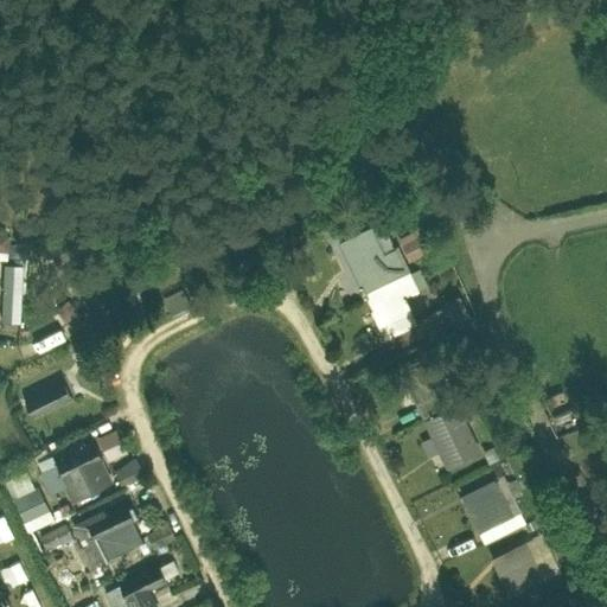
[(377,225),(346,241),(393,336),(423,320),(410,293),(427,286),(407,244),(391,253),(377,225)]
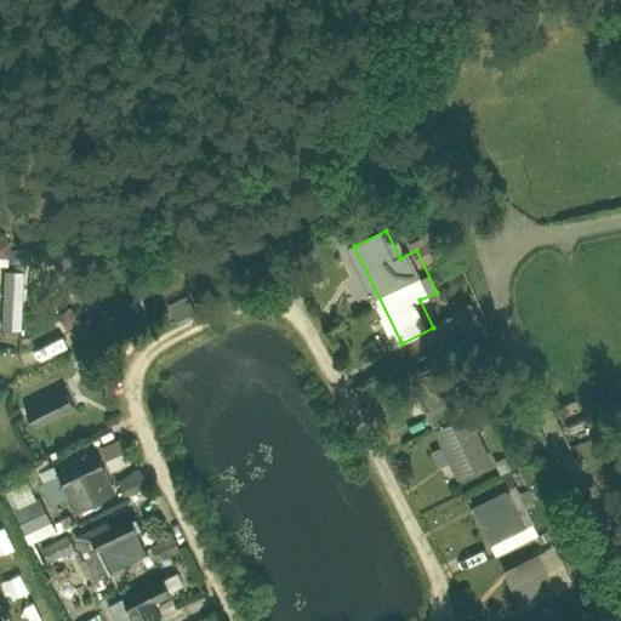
[(3,325),(22,326),(23,267),(5,267),(3,325)]
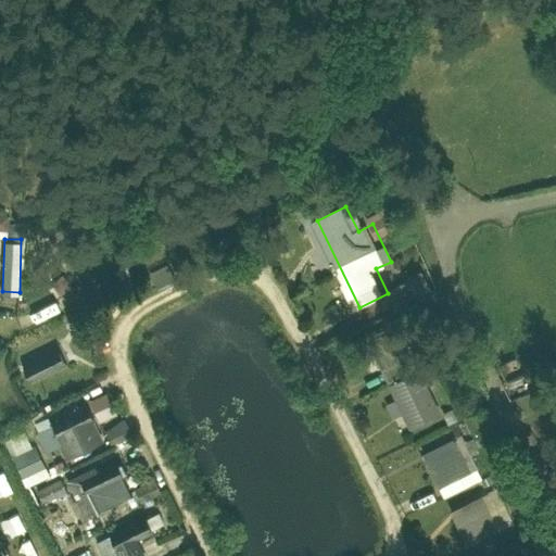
[(391,386),(427,368),(420,353),(412,357),(397,327),(369,341),(391,386)]
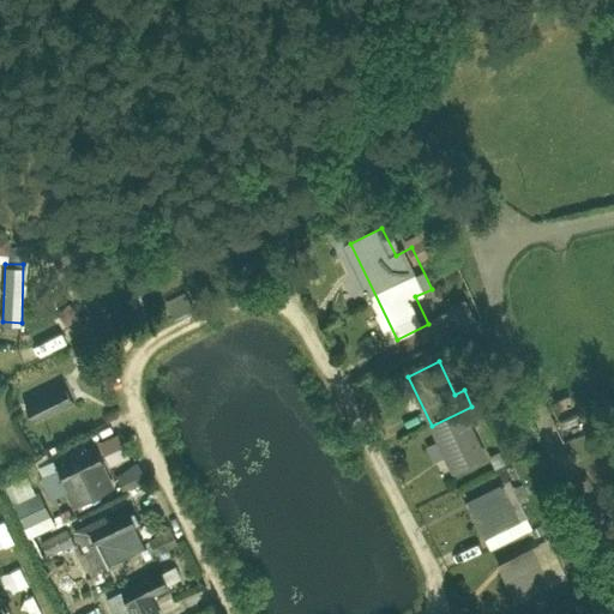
[(22,399),(34,425),(72,405),(60,380),(22,399)]
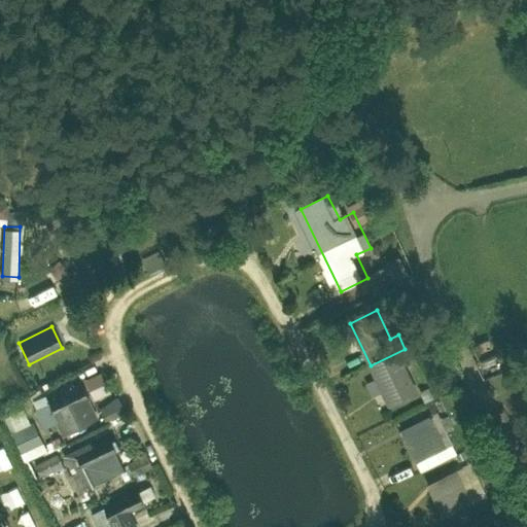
[(494,341),(472,346),(480,373),(491,370),(489,360),(498,358),(494,341)]
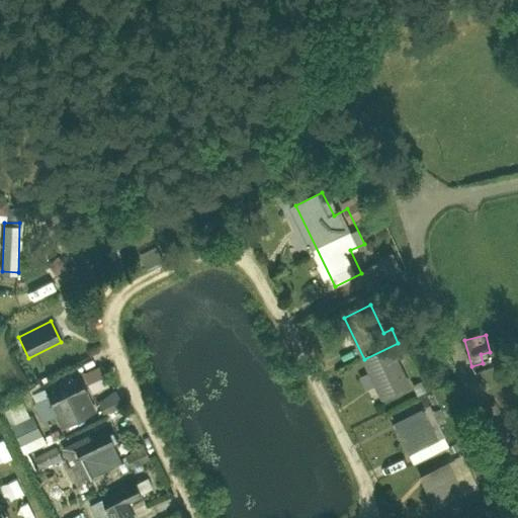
[(398,343),(364,359),(382,399),(409,385),(401,369),(409,366),(398,343)]
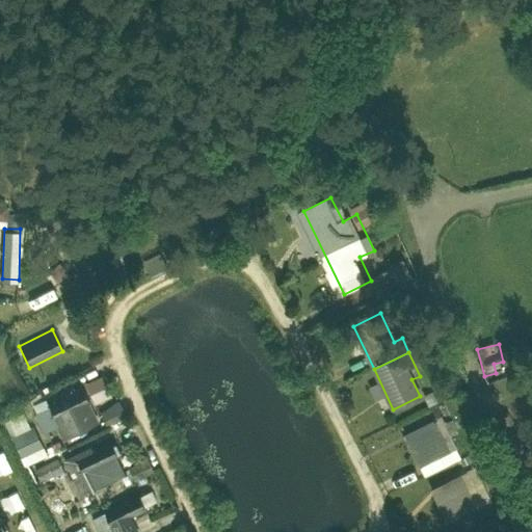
[(48,403),(64,437),(98,422),(81,388),(48,403)]
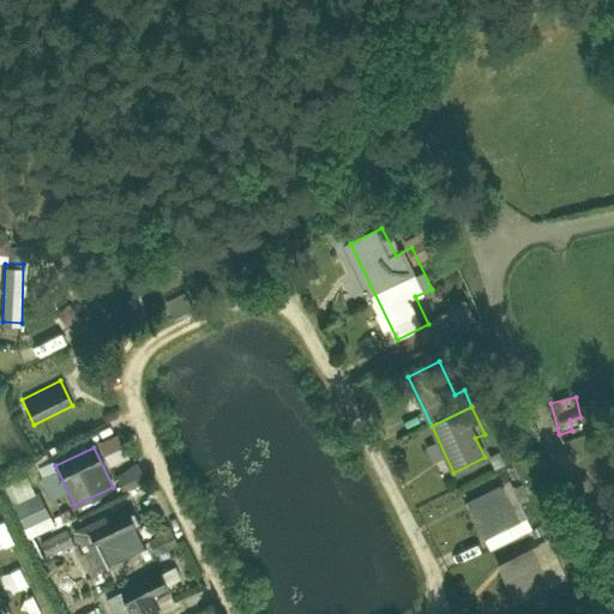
[(132,469),(118,474),(124,489),(138,483),(132,469)]
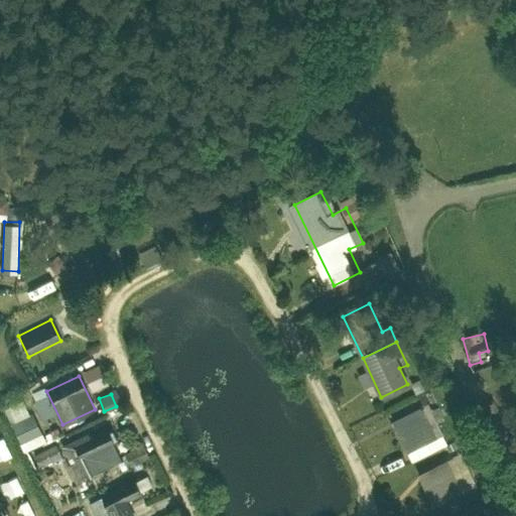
[(24,398),(4,407),(15,431),(35,421),(24,398)]
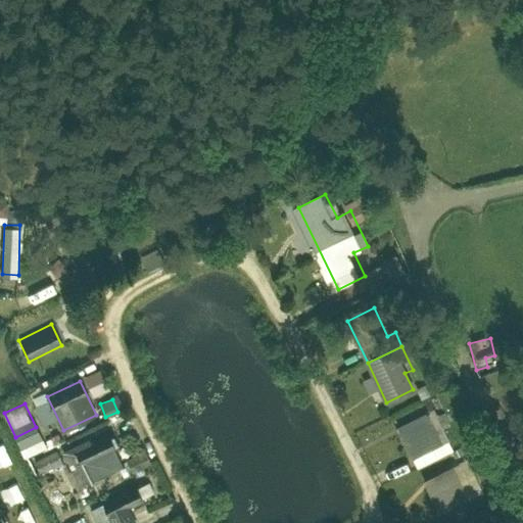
[(432,409),(401,423),(418,458),(448,442),(432,409)]
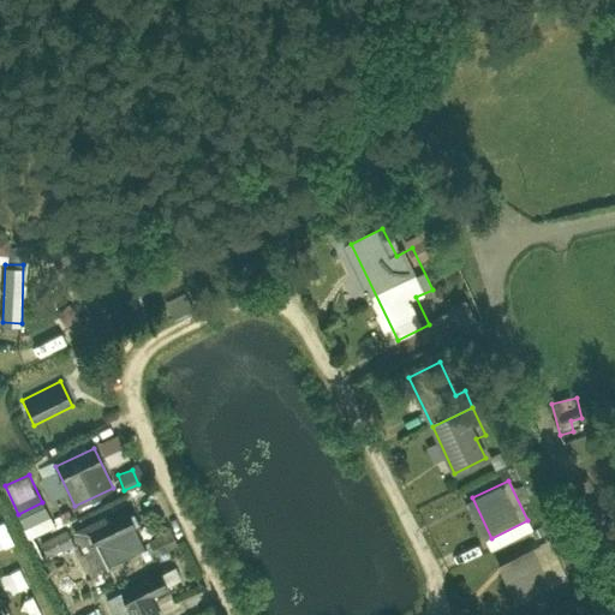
[(29,537),(55,525),(46,503),(19,515),(29,537)]
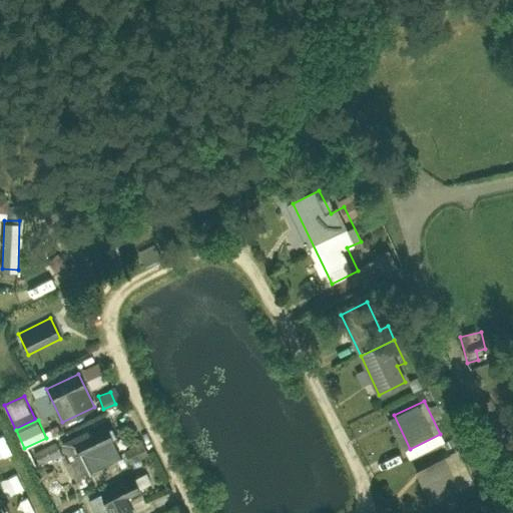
[(104,425),(61,442),(69,463),(75,478),(118,460),(104,425)]
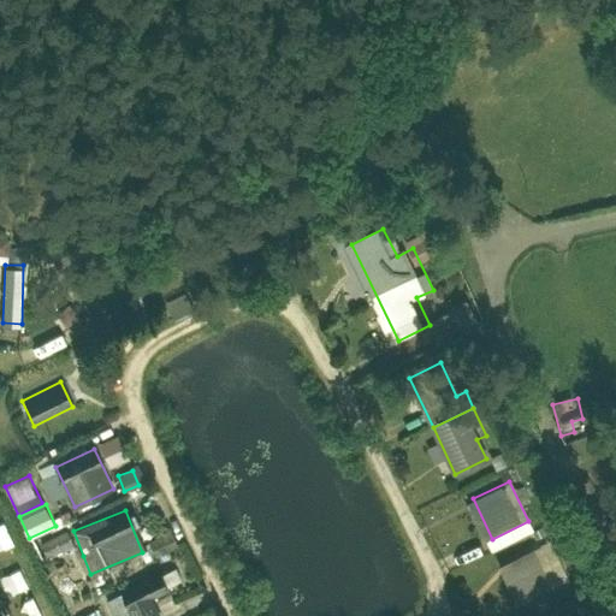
[(543,548),(509,563),(526,599),(560,584),(543,548)]
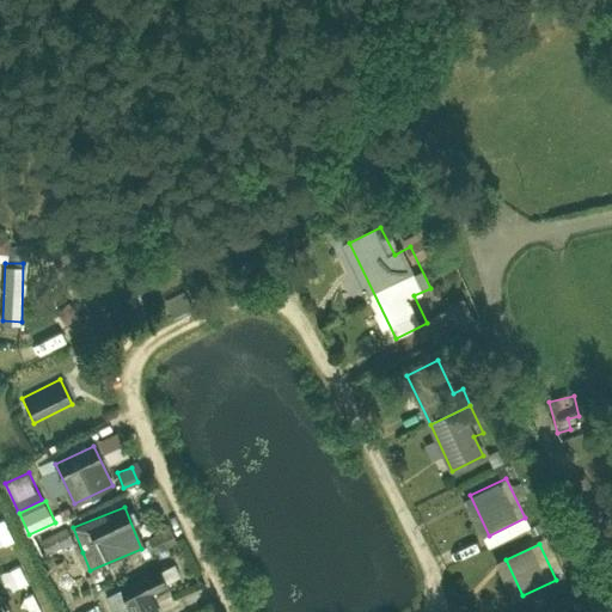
[(90,570),(83,552),(50,567),(63,599),(96,586),(90,570)]
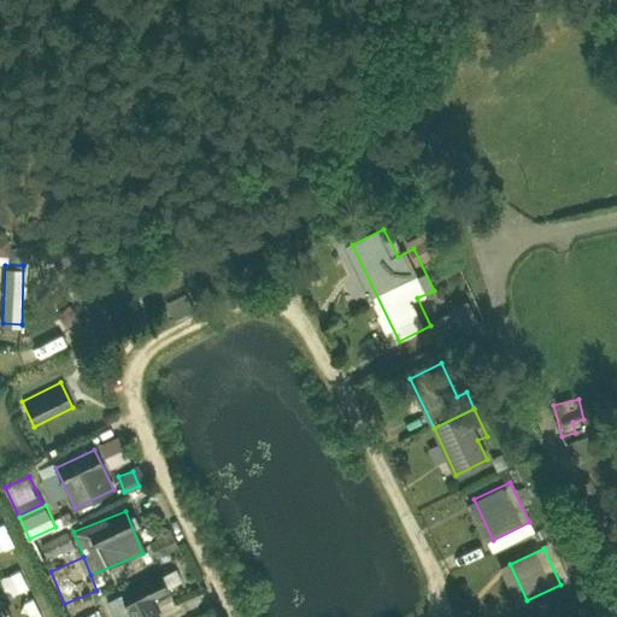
[(160,575),(105,600),(112,616),(159,616),(153,603),(170,595),(160,575)]
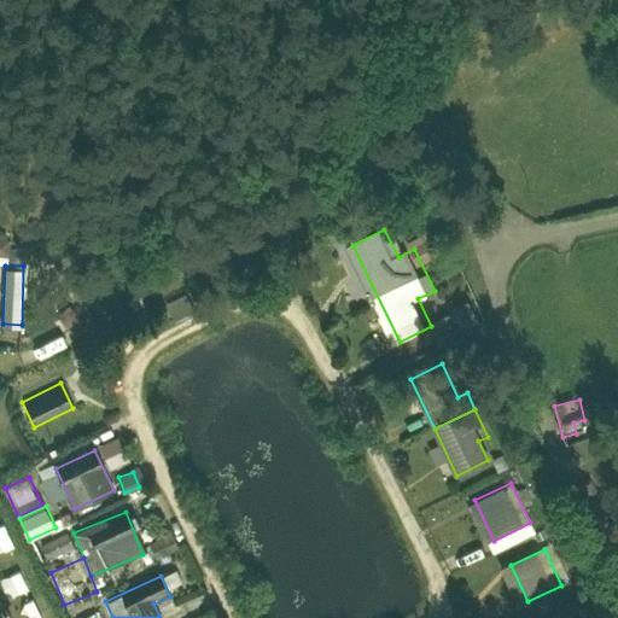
[(56,617),(47,595),(23,605),(28,617),(56,617)]
